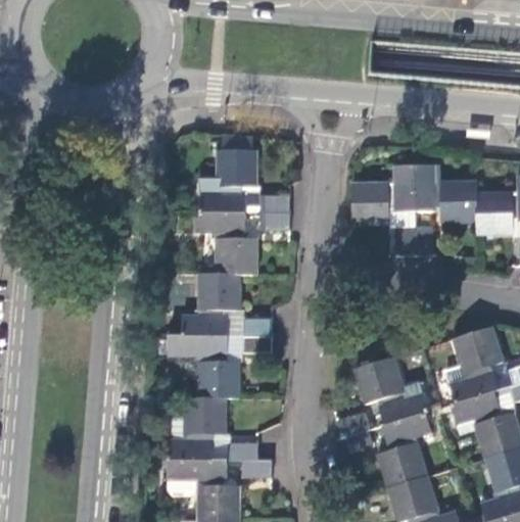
[(195,177),(194,210),(246,211),(247,192),(241,192),(242,187),(256,188),(257,156),(252,156),(253,138),(223,135),(222,154),(217,154),(216,177),(195,177)]
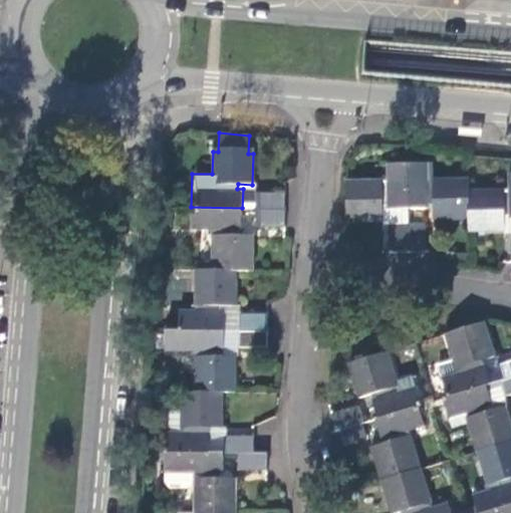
[(388,180),(349,179),(347,215),(386,216),(385,219),(395,219),(395,249),(409,249),(409,219),(410,205),(411,163),(389,163),(388,180)]
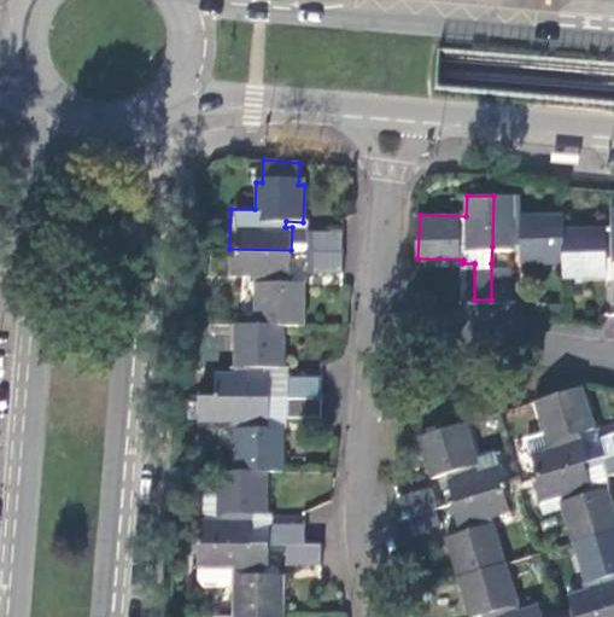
[(518,197),(493,196),(492,246),(518,248),(518,242),(524,242),(524,260),(562,261),(562,223),(563,213),(516,210),(518,197)]
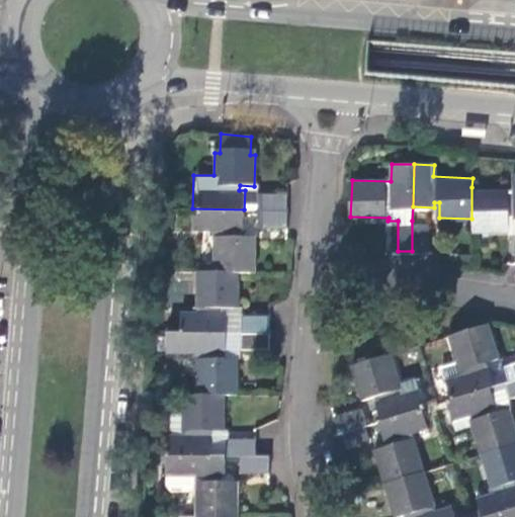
[(514,169),(512,170),(512,187),(471,187),(471,219),(470,230),(509,231),(514,231),(514,169)]
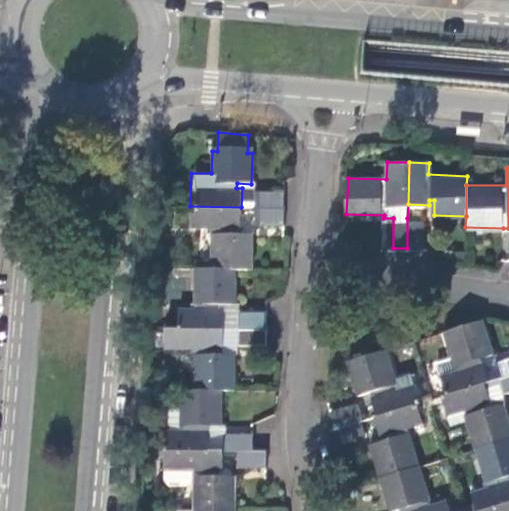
[(251,184),(237,183),(236,188),(242,188),(241,207),(255,207),(255,192),(256,184),(251,184)]
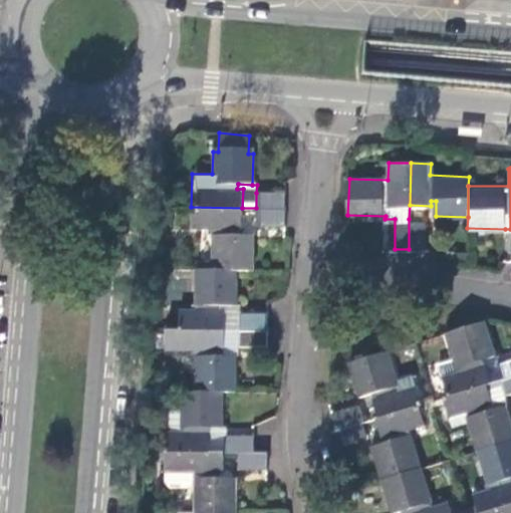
[(256,208),(285,209),(286,194),(256,193),(256,208)]
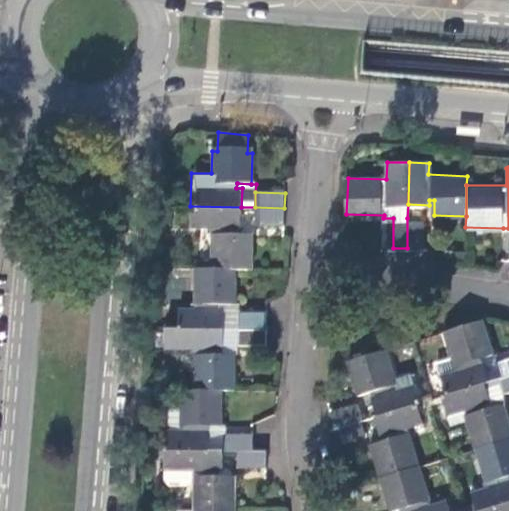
[(241,207),(190,206),(189,229),(206,229),(204,267),(233,268),(249,268),(251,233),(235,232),(235,227),(240,227),(241,207)]
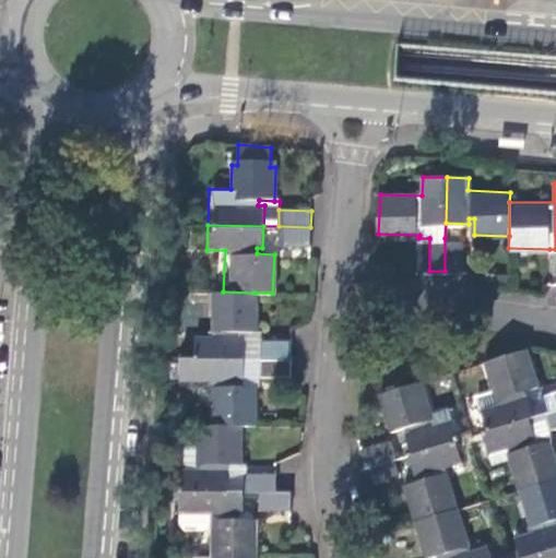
[(310,242),(310,227),(279,226),(279,242),(310,242)]
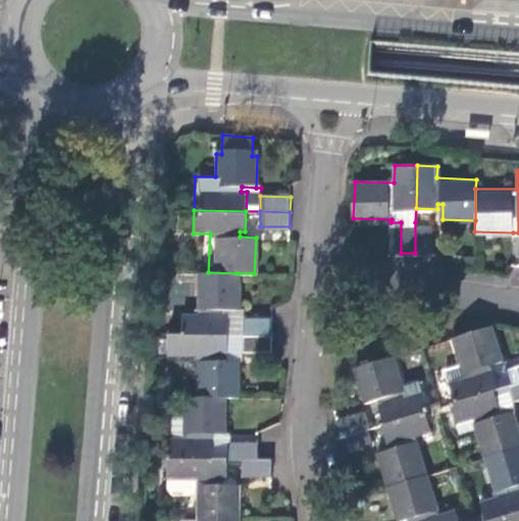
[(434,222),(415,222),(415,253),(434,253),(434,222)]
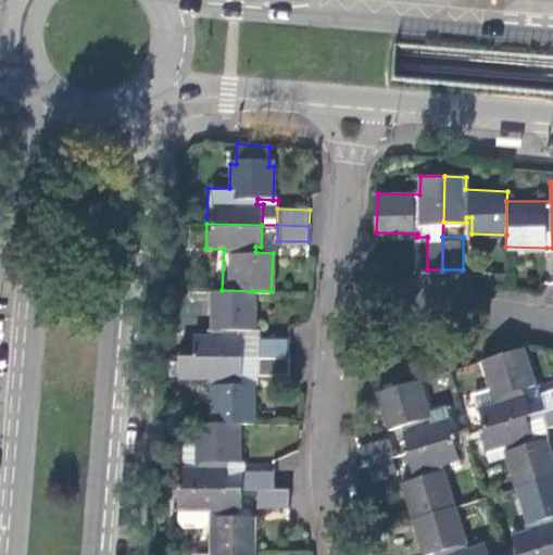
[(222,290),(210,290),(209,333),(191,333),(191,353),(286,355),(286,338),(254,339),(254,328),(253,328),(253,291),(222,290)]
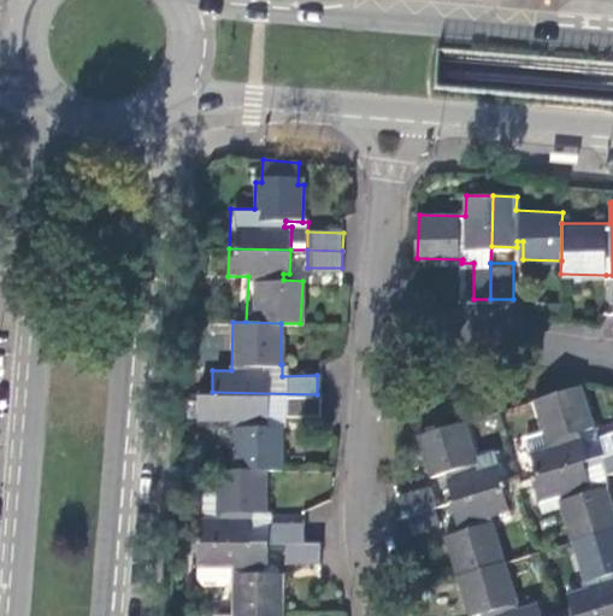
[(529,453),(536,476),(583,462),(590,459),(583,436),(576,439),(573,432),(593,424),(579,387),(535,400),(549,447),(529,453)]
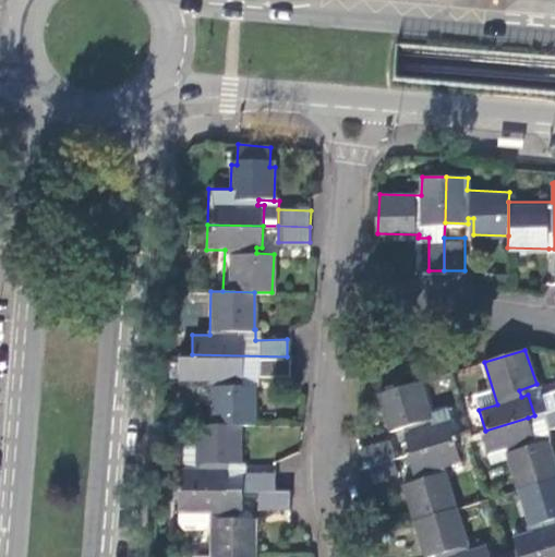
[(288,373),(287,356),(192,354),(178,354),(177,379),(210,380),(208,422),(238,423),(250,423),(251,388),(255,388),(255,373),(288,373)]
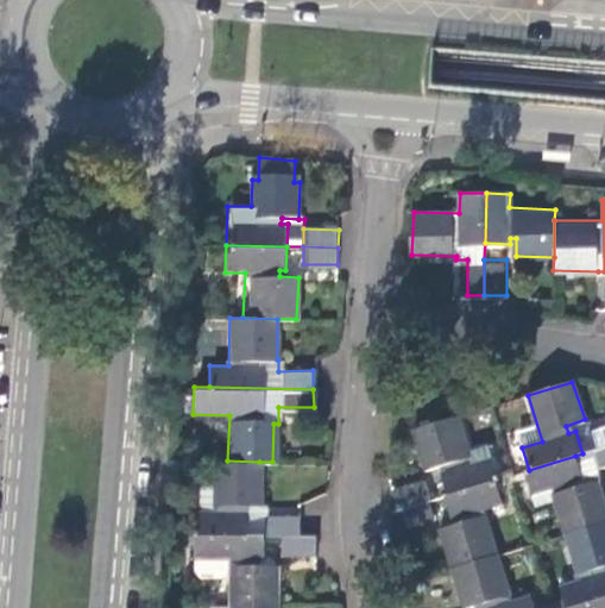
[(492,482),(496,480),(489,455),(466,462),(453,415),(409,428),(421,469),(440,463),(442,470),(435,471),(443,496),(492,482)]
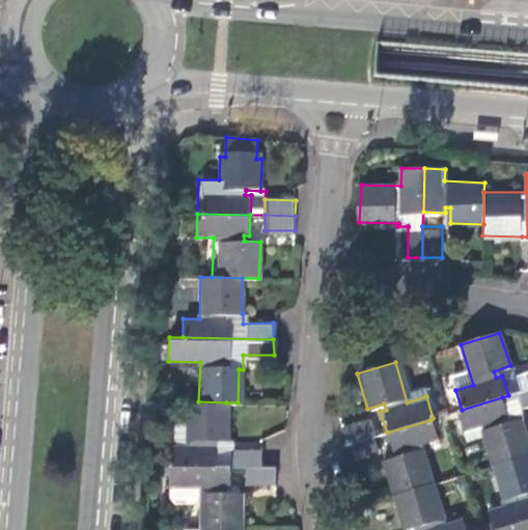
[(515,364),(510,365),(494,371),(496,378),(502,375),(508,395),(518,392),(523,390),(518,373),(515,364)]
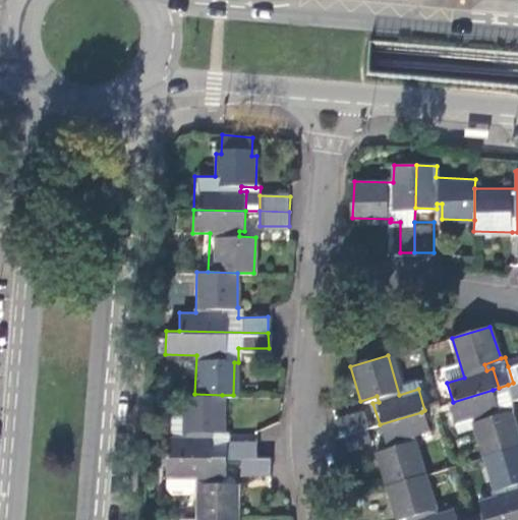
[(517,362),(508,366),(513,383),(517,381),(517,362)]
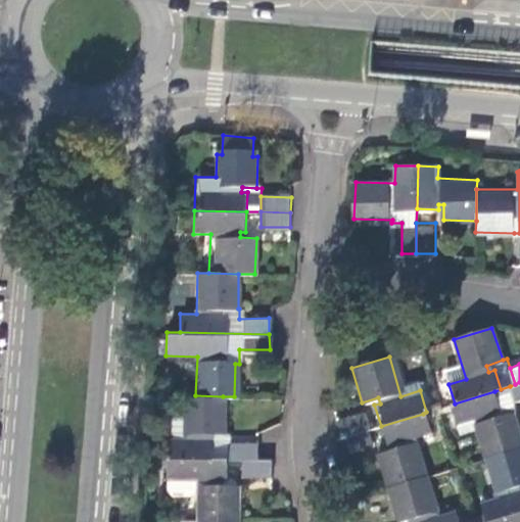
[(519,398),(519,382),(515,384),(510,386),(514,400),(519,398)]
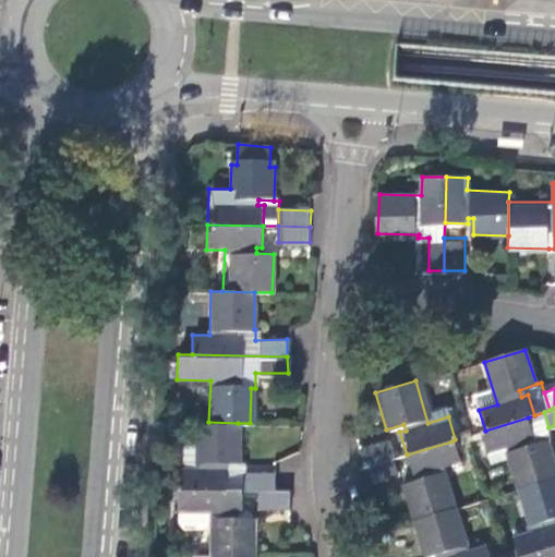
[(534,415),(528,418),(533,435),(529,436),(531,442),(549,436),(551,436),(549,427),(544,412),(534,415)]
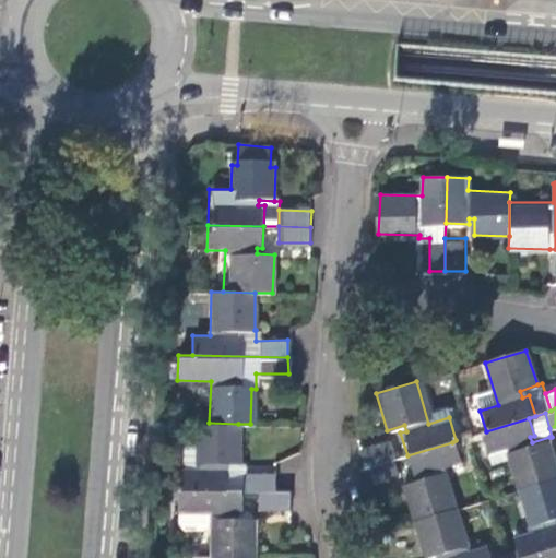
[(486,431),(481,432),(486,450),(504,444),(517,490),(555,477),(555,456),(549,437),(532,442),(530,437),(534,436),(529,418),(486,431)]
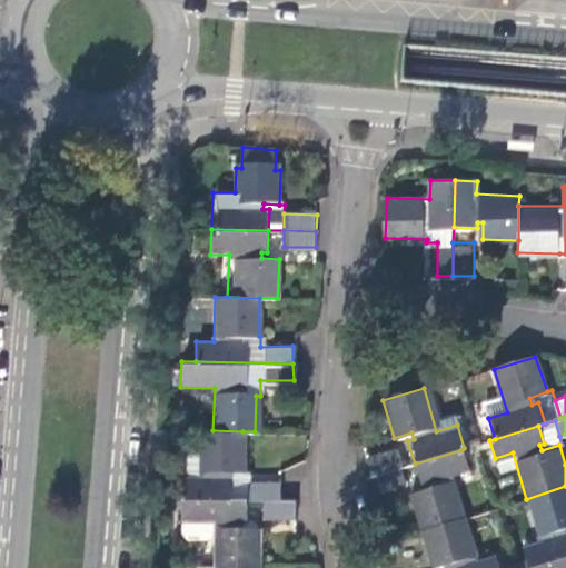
[(241,467),(242,431),(212,430),(195,430),(195,448),(195,475),(180,475),(174,474),(174,496),(240,498),(261,499),(278,499),(279,482),(247,481),(251,477),(251,471),(246,467),(241,467)]
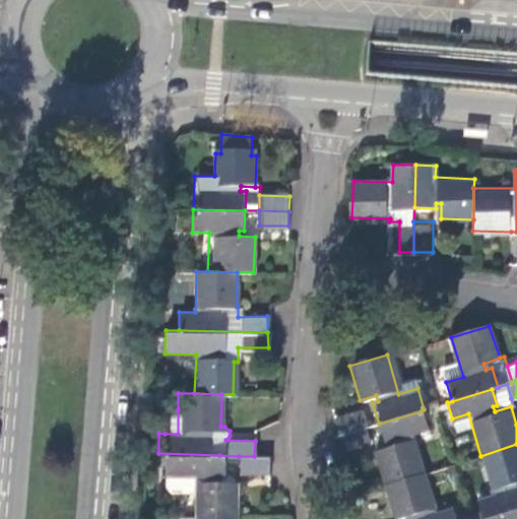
[(178,409),(170,409),(165,414),(165,434),(178,434),(178,409)]
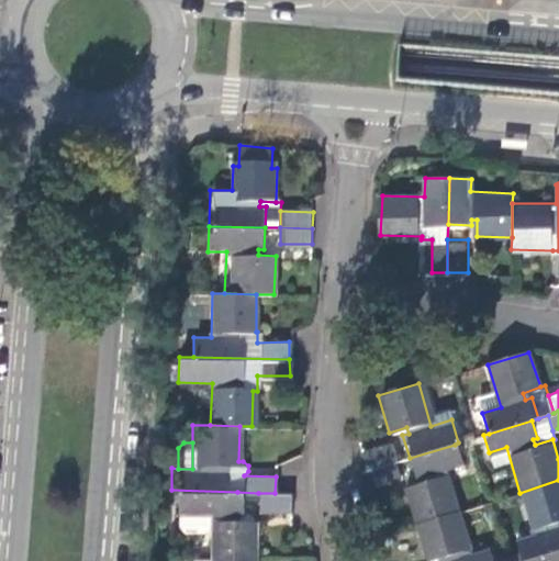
[(460,461),(455,445),(410,458),(406,459),(412,479),(417,477),(418,481),(403,486),(415,526),(458,512),(443,467),(460,461)]
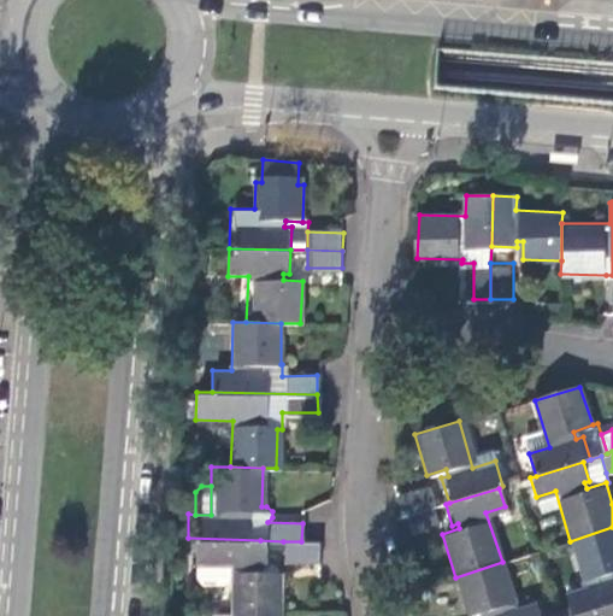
[(430,509),(434,508),(428,490),(395,500),(401,518),(430,509)]
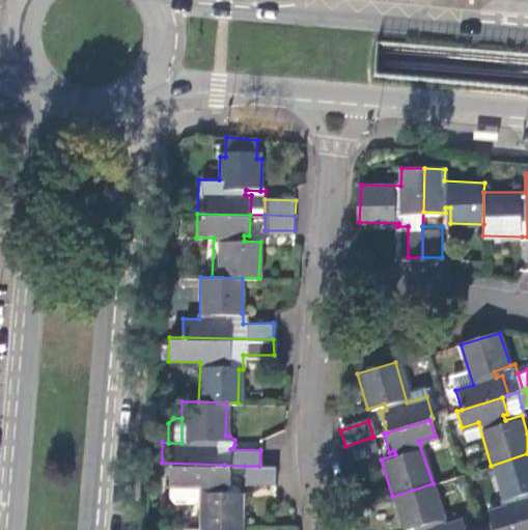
[(374,451),(370,438),(345,446),(342,447),(346,459),(374,451)]
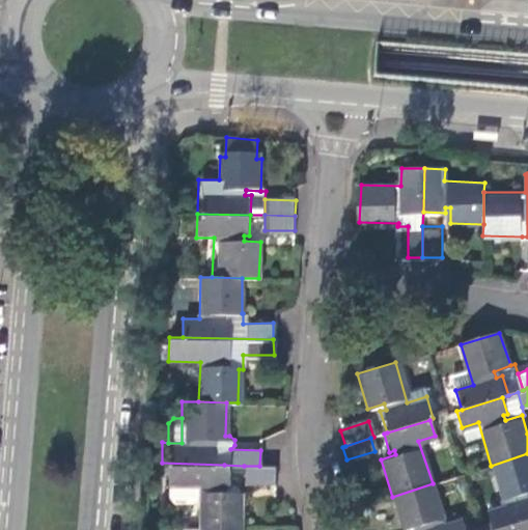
[(527,453),(491,466),(503,506),(487,510),(492,529),(499,529),(527,519),(527,453)]
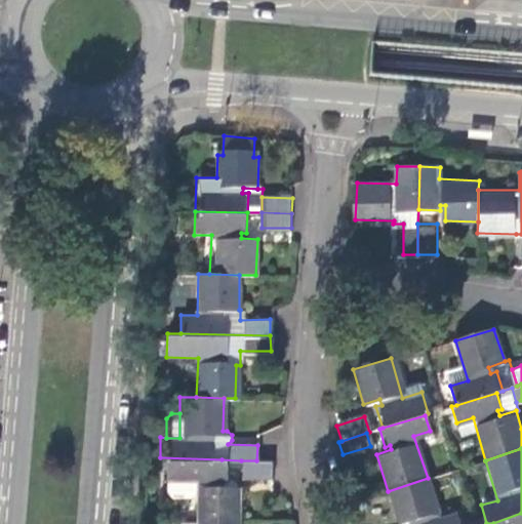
[(222,459),(160,457),(160,480),(167,480),(197,481),(197,492),(196,522),(217,522),(240,522),(240,487),(237,487),(236,483),(230,476),(222,476),(222,459)]
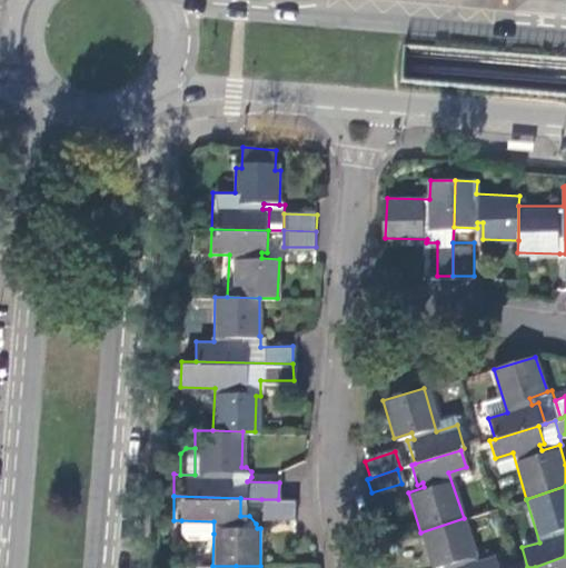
[(291,517),(293,500),(278,499),(261,499),(260,516),(291,517)]
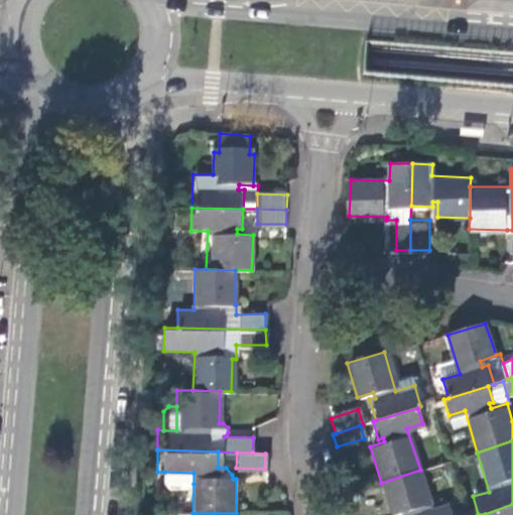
[(432,509),(420,470),(381,483),(391,514),(394,514),(408,510),(410,514),(450,514),(445,504),(432,509)]
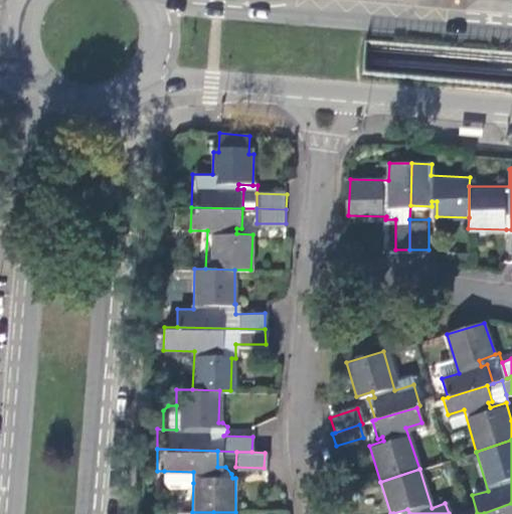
[(193,472),(164,471),(164,483),(168,487),(189,487),(193,483),(193,472)]
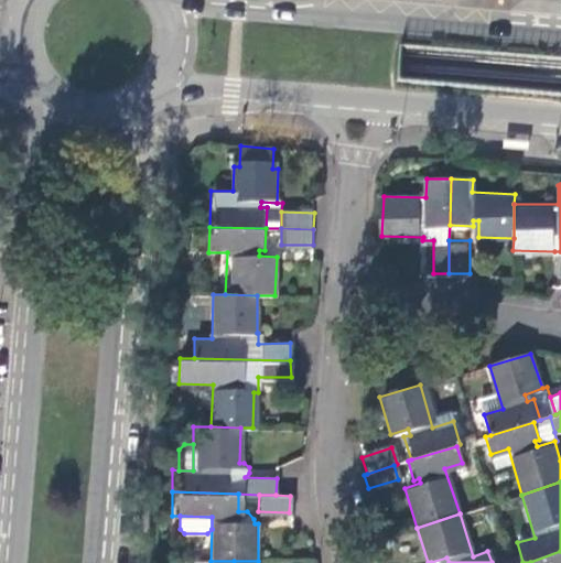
[(560,562),(560,551),(530,562),(560,562)]
